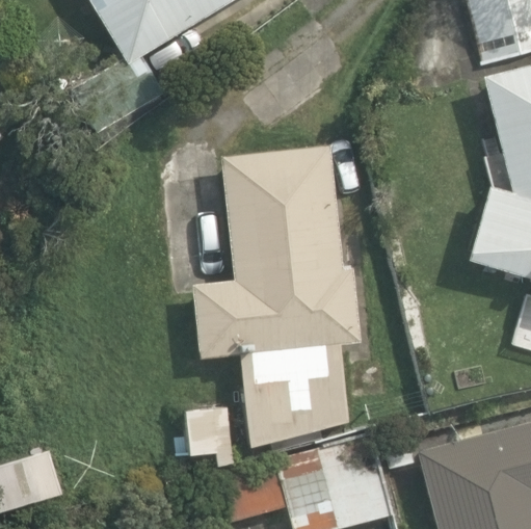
[(87,0),(124,59),(70,93),(96,135),(165,93),(142,56),(235,0),(87,0)]
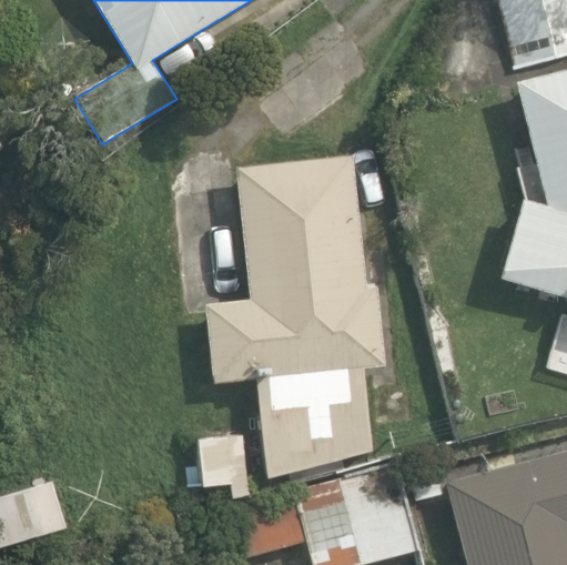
[(566,0),(493,0),(514,73),(566,59),(566,0)]
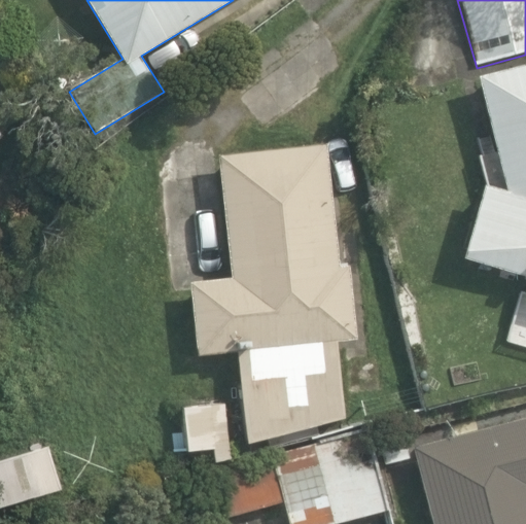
[(525,65),(478,77),(506,189),(484,184),(463,257),(525,277),(525,299),(524,305),(525,305),(525,65)]
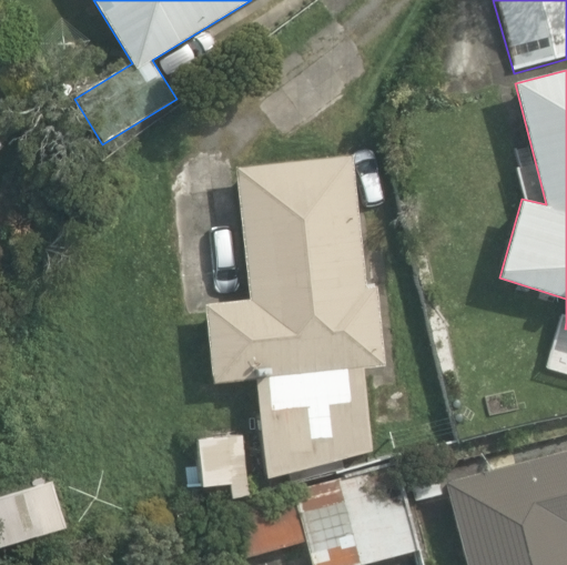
[(365,286),(353,157),(235,168),(249,300),(205,305),(213,381),(254,377),(266,478),(374,451),(364,367),(384,366),(375,285),(365,286)]
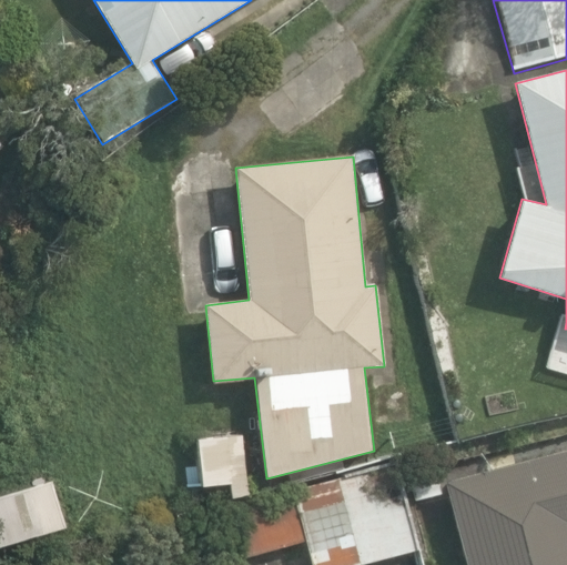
[(250,496),(244,436),(199,441),(203,486),(231,484),(232,498),(250,496)]
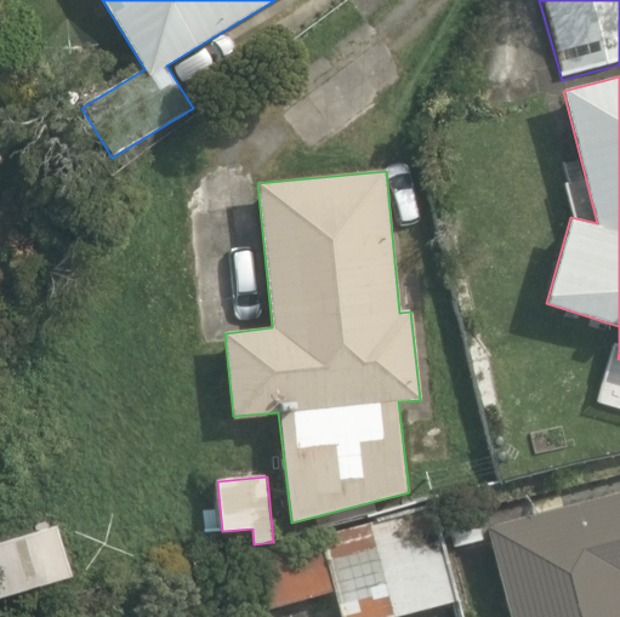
[(619,616),(619,491),(487,524),(511,616),(619,616)]
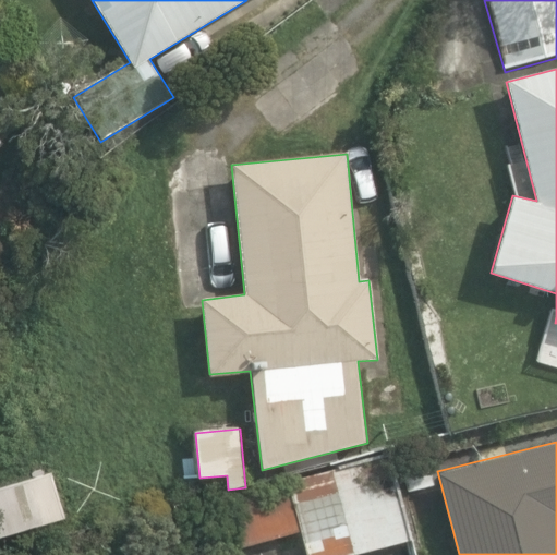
[(358,554),(410,541),(387,456),(286,483),(289,497),(299,532),(304,554),(358,554)]
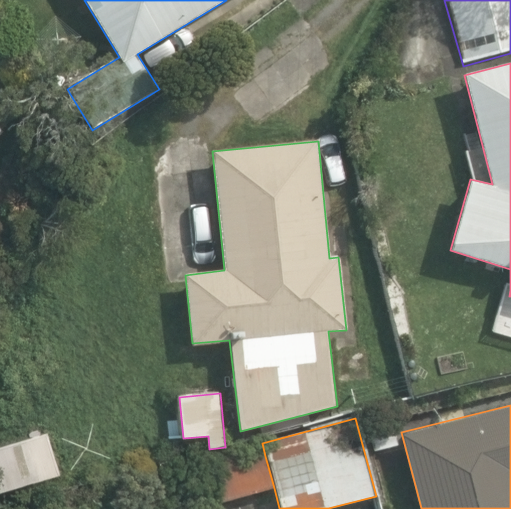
[(0,492),(60,474),(46,432),(0,446),(0,492)]
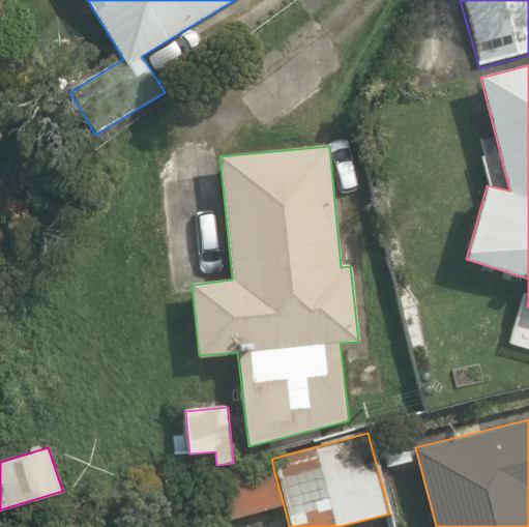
[(228,520),(284,505),(274,472),(219,487),(228,520)]
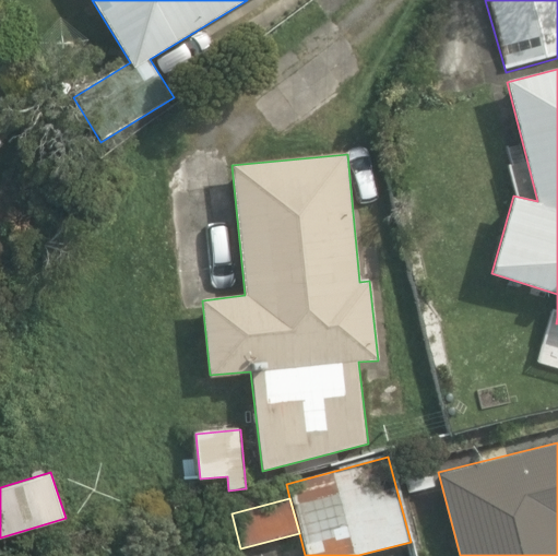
All buildings are outlined.
